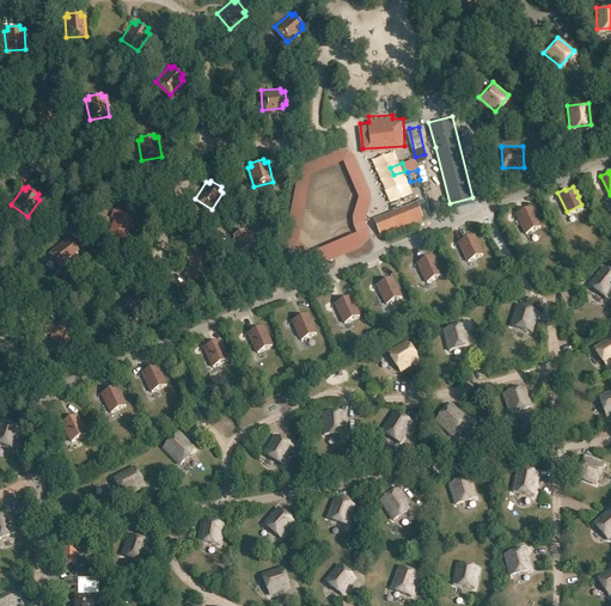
[(371,214),(379,233),(422,215),(414,196),(371,214)]
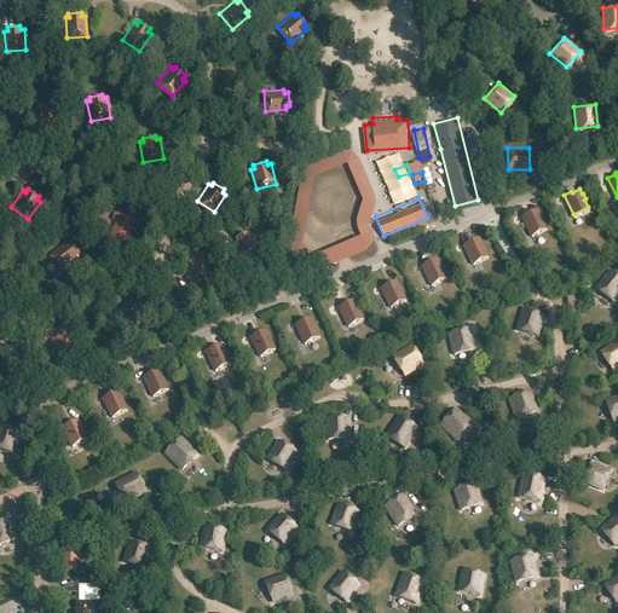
[(530,210),(529,209),(521,213),(531,232),(546,226),(542,218),(543,218),(541,212),(539,213),(537,207),(530,210)]
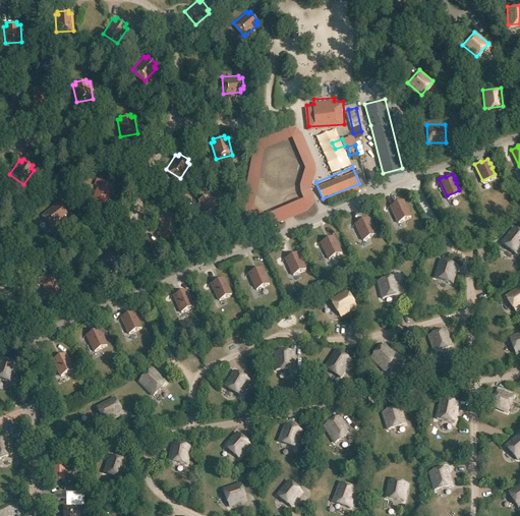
[(98,183),(93,195),(105,201),(112,181),(96,176),(94,181),(98,183)]
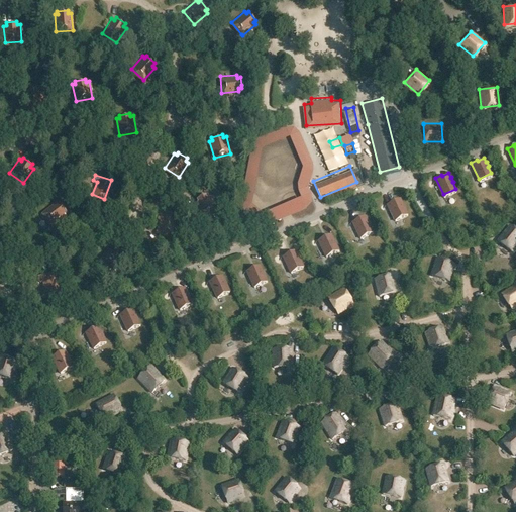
[(210,193),(208,195),(206,192),(197,196),(198,199),(195,200),(202,216),(217,209),(210,193)]
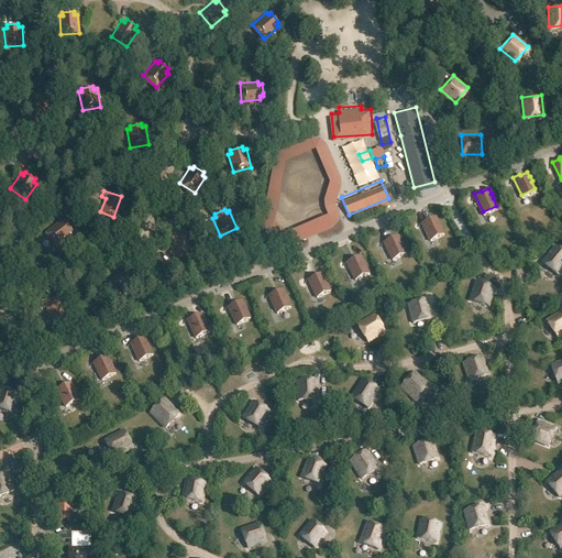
[(439,218),(437,219),(434,214),(428,217),(428,216),(421,219),(429,238),(443,231),(440,223),(441,223),(439,218)]
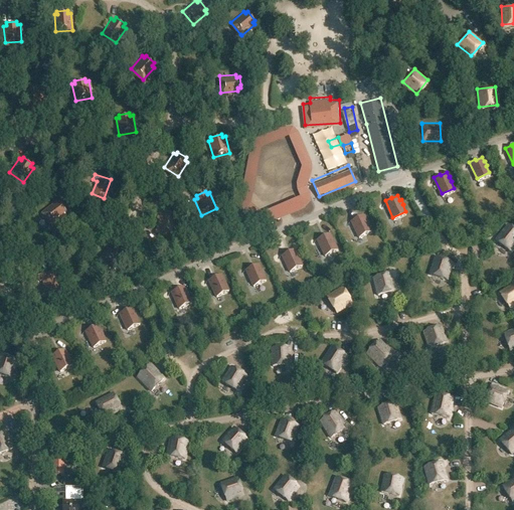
[(41,210),(51,223),(65,213),(63,210),(65,208),(59,200),(56,202),(54,199),(41,210)]
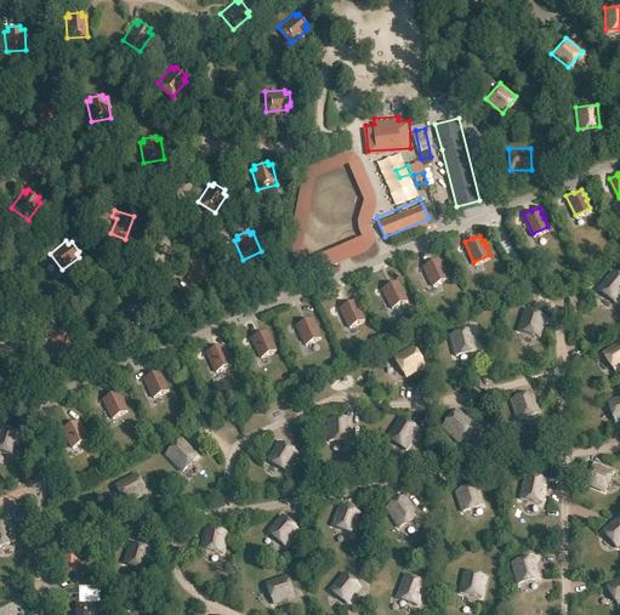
[(189,260),(193,261),(187,277),(202,283),(210,261),(192,254),(189,260)]
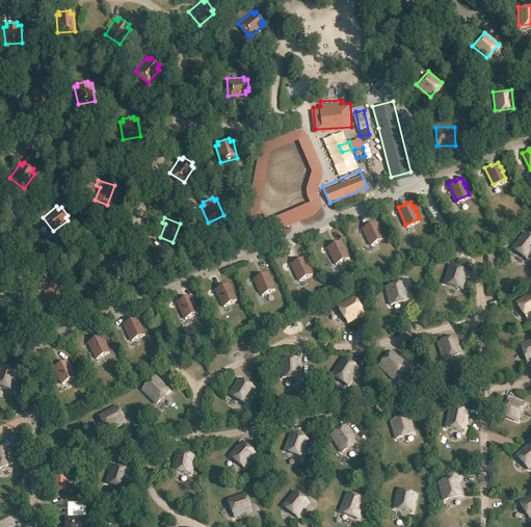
[(369,224),(369,222),(362,226),(370,242),(382,236),(379,230),(381,229),(378,224),(377,225),(375,220),(369,224)]
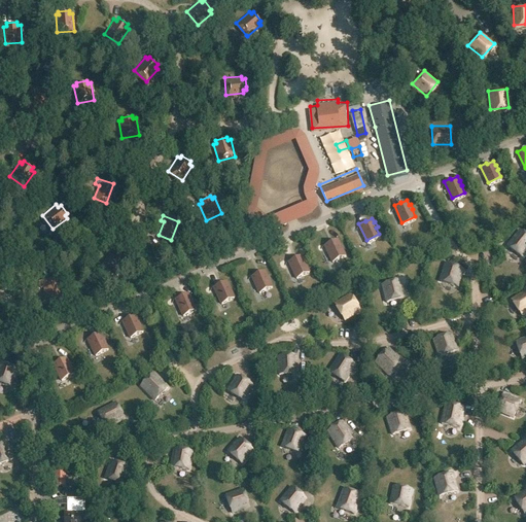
[(506,243),(521,254),(525,246),(525,232),(519,227),(506,243)]
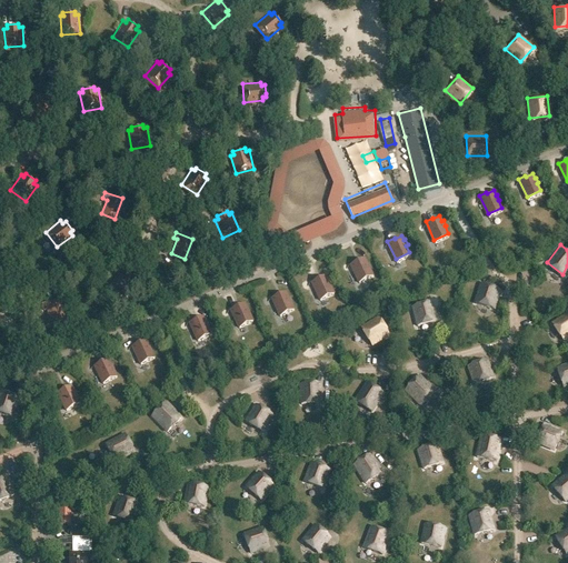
[(367,260),(366,260),(364,255),(357,259),(357,258),(350,261),(358,279),(372,272),(369,265),(370,264),(367,260)]
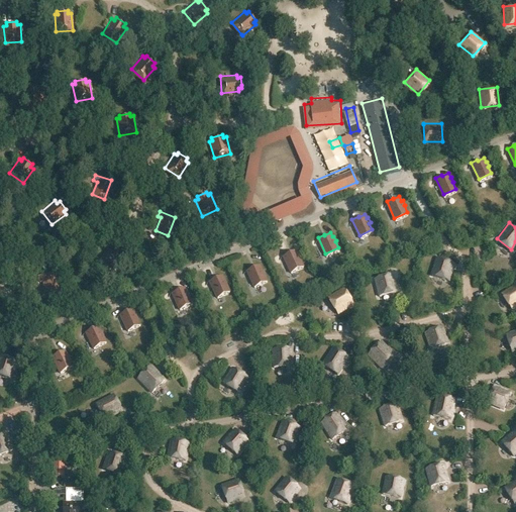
[(283,253),(290,270),(303,264),(300,258),(301,257),(299,251),(297,252),(295,248),(289,251),(289,250),(283,253)]
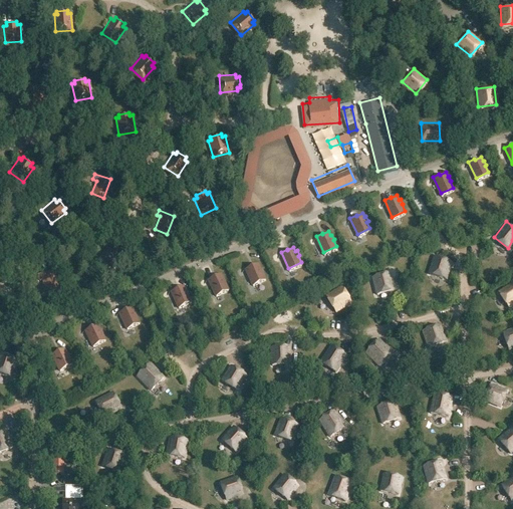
[(428,271),(445,276),(451,259),(434,254),(428,271)]
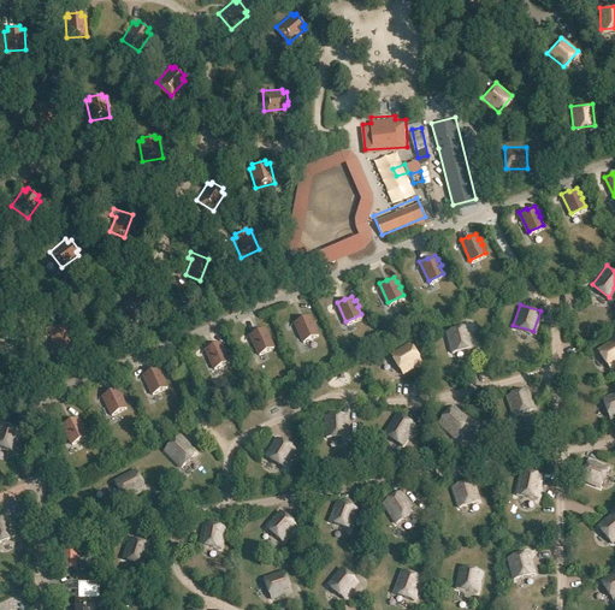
[(301,315),(294,319),(302,338),(317,332),(314,324),(315,324),(313,318),(311,319),(308,313),(301,317),(301,315)]
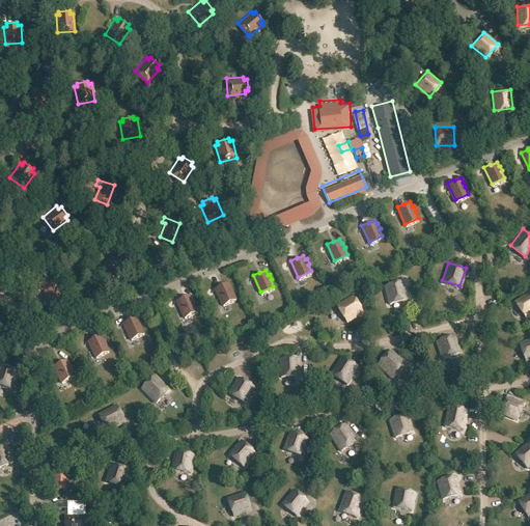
[(39,280),(40,286),(44,285),(46,300),(59,297),(56,277),(39,280)]
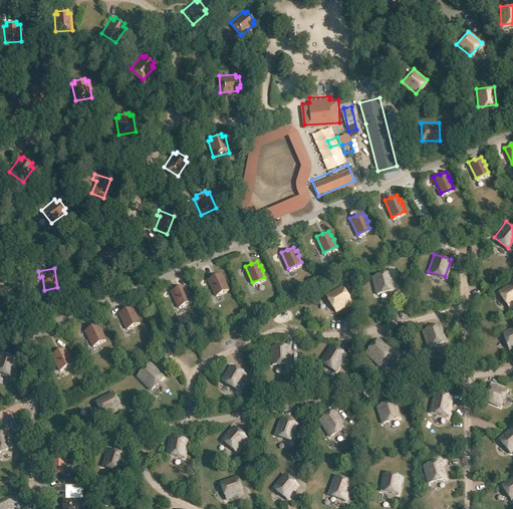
[(371,274),(376,291),(394,287),(389,270),(371,274)]
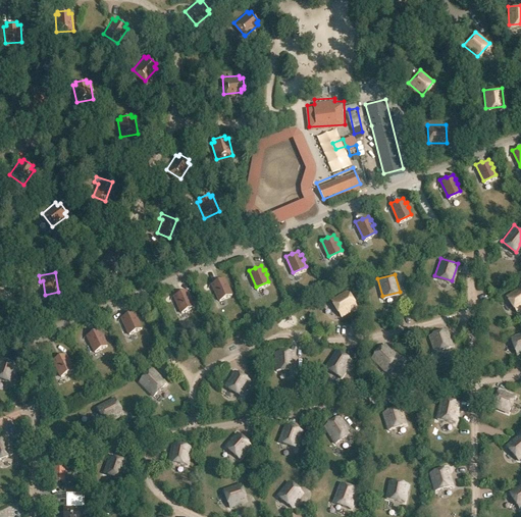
[(228,286),(229,285),(227,279),(225,280),(223,276),(217,279),(217,278),(211,281),(218,298),(231,292),(228,286)]
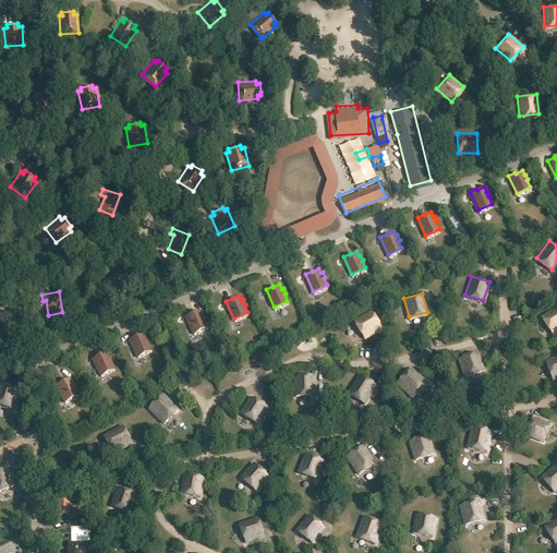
[(541,314),(552,331),(556,326),(556,304),(541,314)]
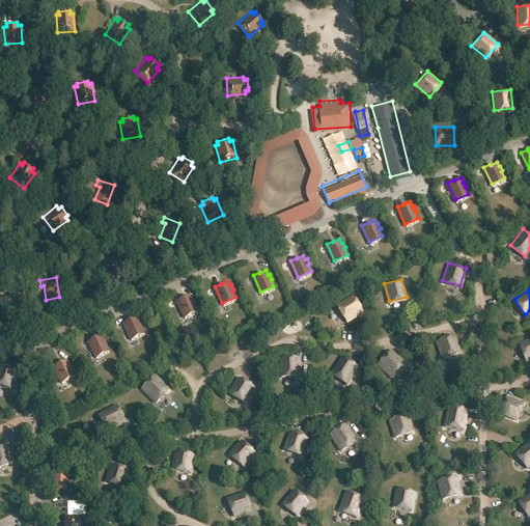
[(183,296),(183,295),(176,298),(184,315),(197,309),(194,302),(195,302),(193,297),(191,298),(189,293),(183,296)]
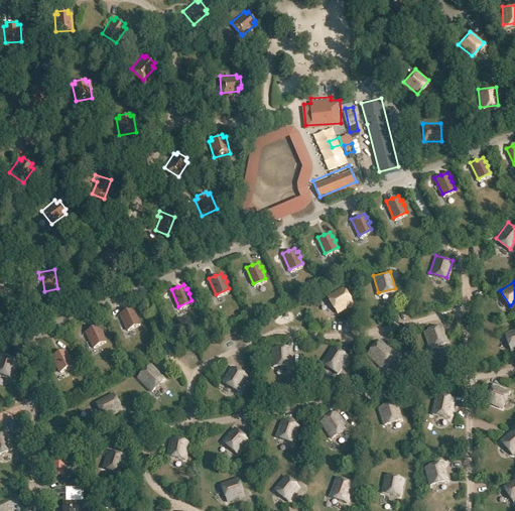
[(327,294),(337,309),(352,300),(342,285),(327,294)]
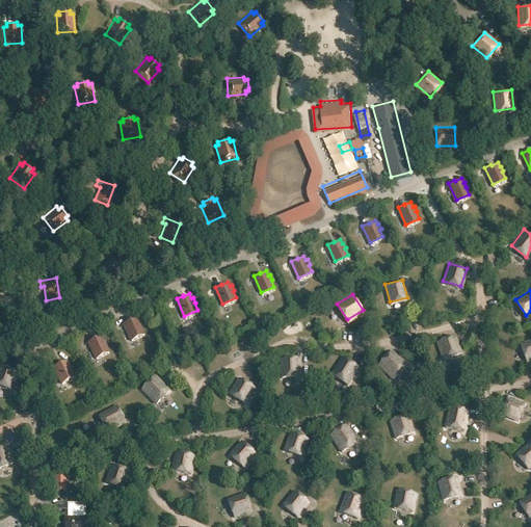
[(129,318),(123,320),(131,338),(143,332),(140,325),(141,324),(139,319),(138,320),(136,316),(130,318),(129,318)]
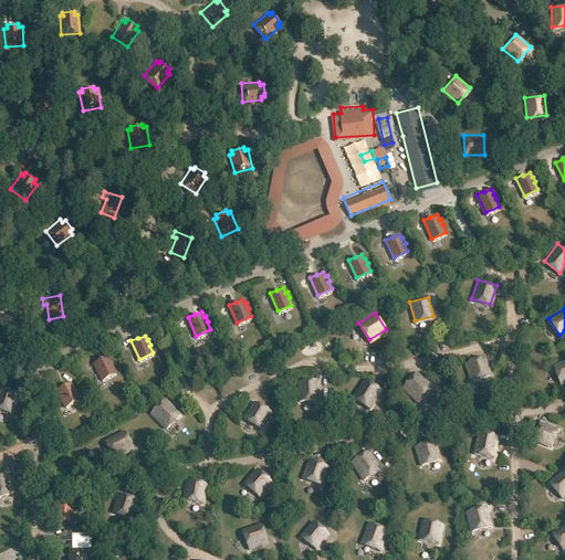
[(107,355),(101,358),(100,357),(93,360),(102,378),(115,371),(112,365),(113,363),(111,358),(110,359),(107,355)]
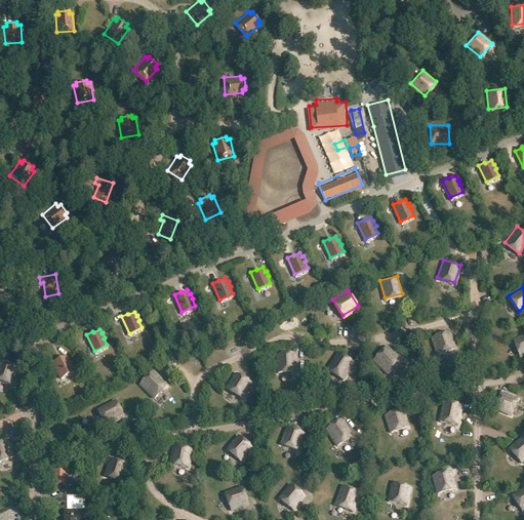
[(454,346),(448,329),(431,335),(437,352),(454,346)]
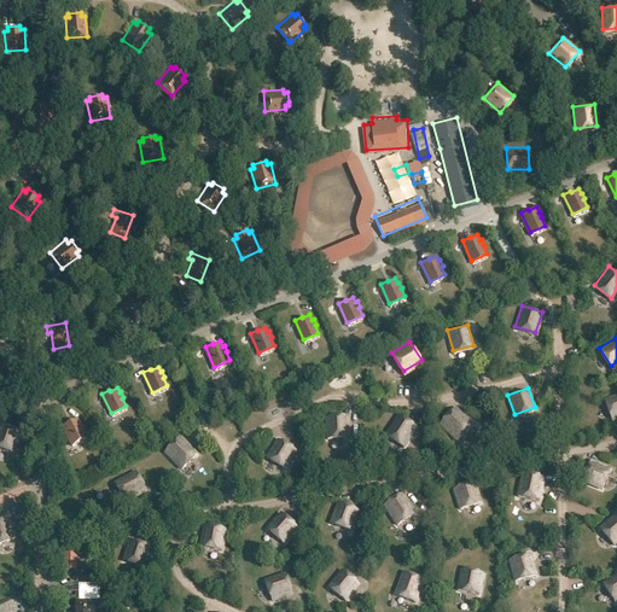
[(616,391),(604,397),(611,417),(616,414),(616,391)]
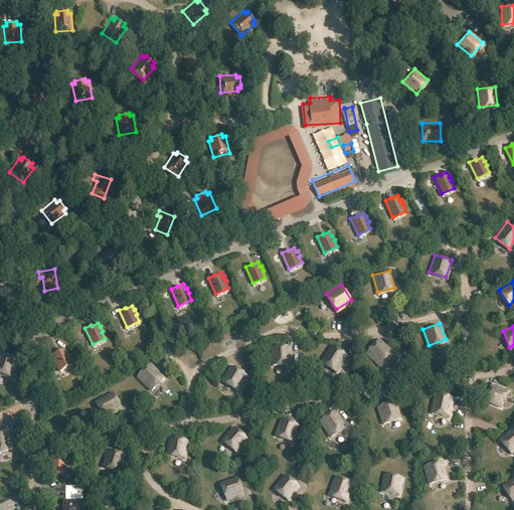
[(391,350),(378,337),(366,350),(378,362),(391,350)]
